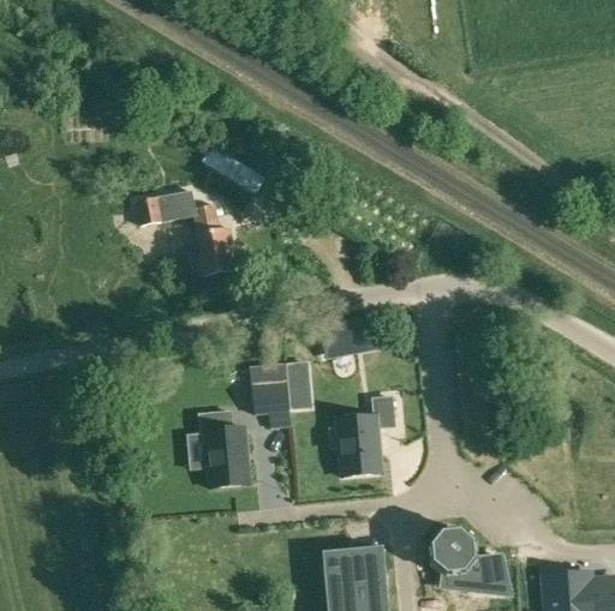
[(208,160),(262,190),(270,174),(218,144),(208,160)]
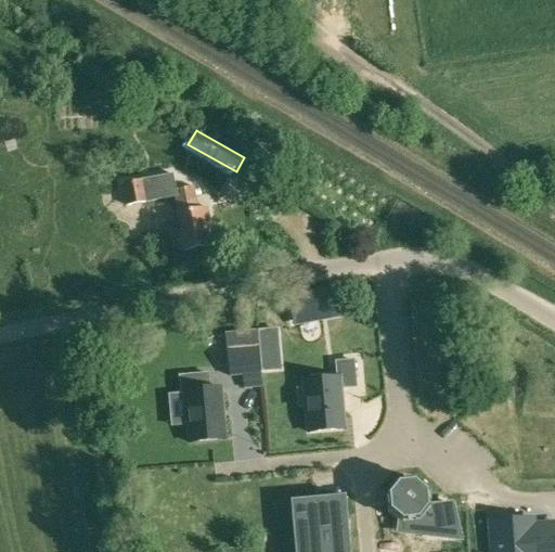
[(206,220),(210,219),(207,204),(198,206),(194,183),(177,187),(173,171),(124,181),(128,203),(176,193),(186,247),(210,243),(206,220)]
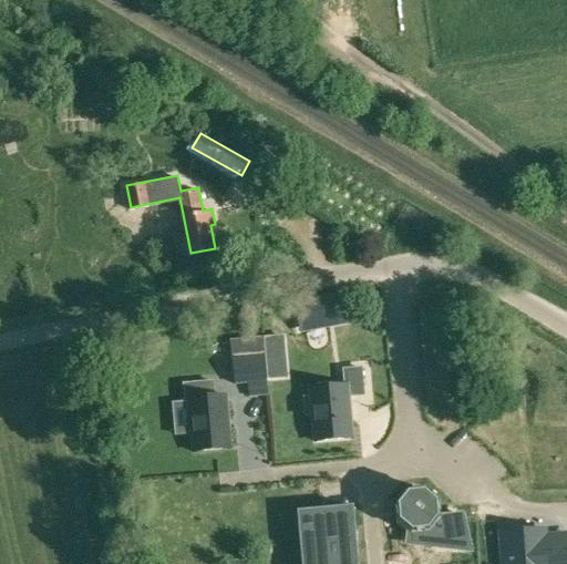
[(343,287),(296,296),(299,314),(301,326),(349,317),(343,287)]
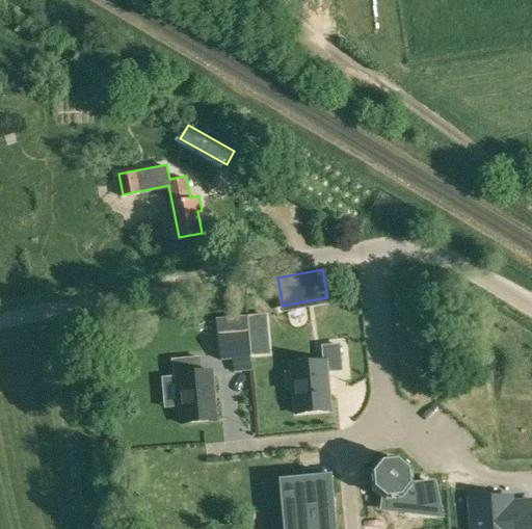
[(232,353),(234,369),(250,367),(247,328),(218,332),(220,354),(232,353)]
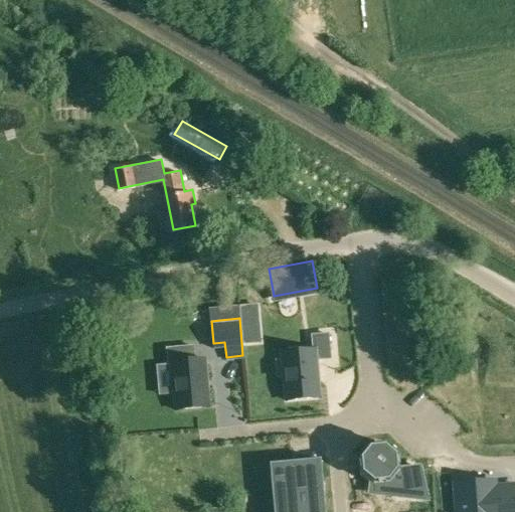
[(282,350),(282,358),(277,358),(278,373),(284,372),(286,398),(319,395),(316,357),(330,356),(328,331),(312,333),(313,347),(282,350)]
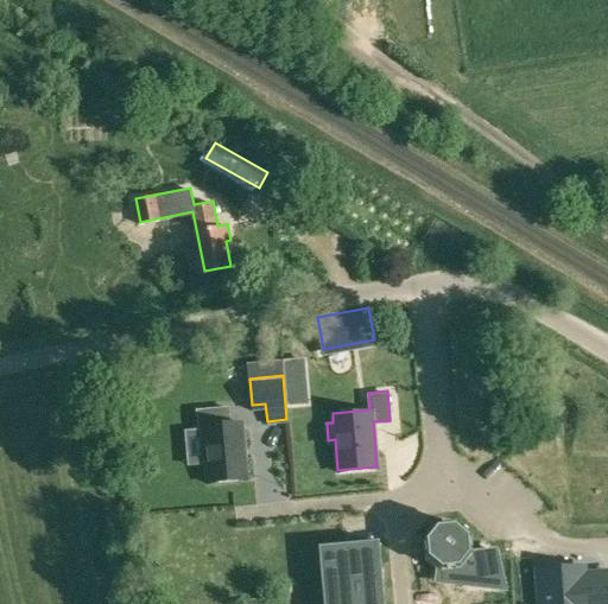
[(228,406),(196,408),(198,427),(202,426),(207,481),(246,478),(241,421),(229,421),(228,406)]
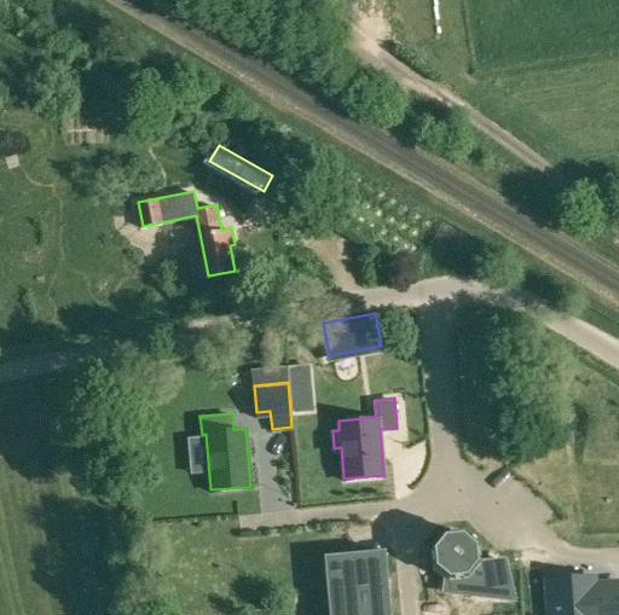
[(463,531),(443,532),(429,547),(432,568),(447,580),(468,579),(480,563),(479,543),(463,531)]
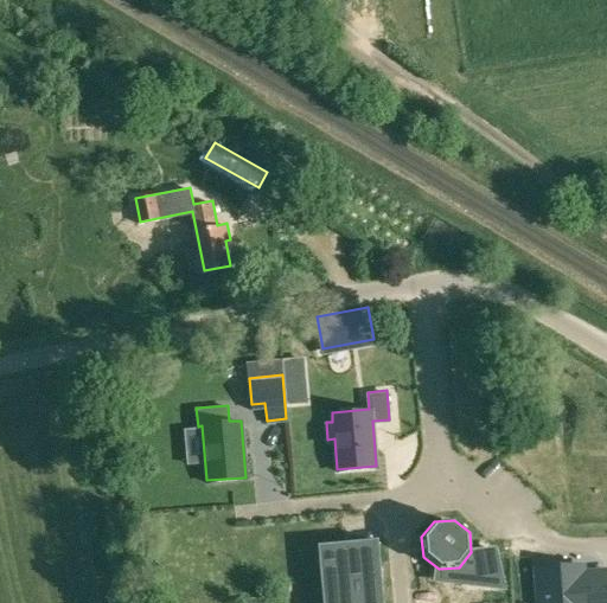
[(321,545),(326,602),(382,602),(376,540),(321,545)]
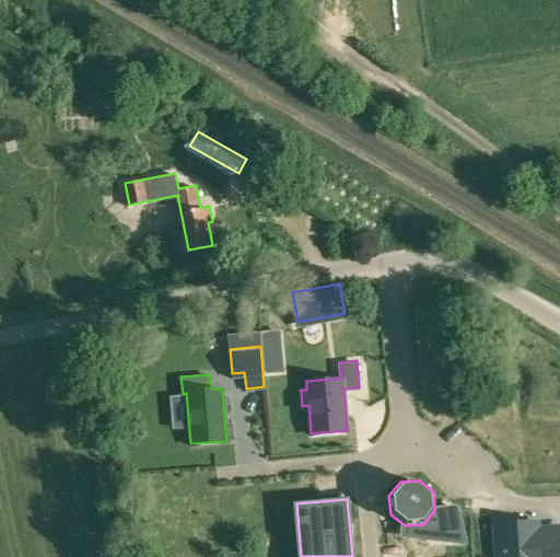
[(494,524),(497,556),(559,556),(559,525),(539,526),(539,521),(494,524)]
